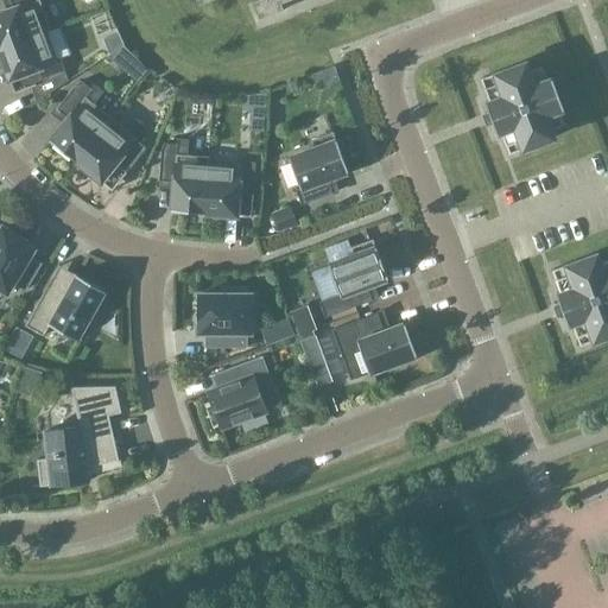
[(38,0),(8,0),(12,8),(0,12),(0,46),(44,31),(45,32),(50,30),(38,0)]
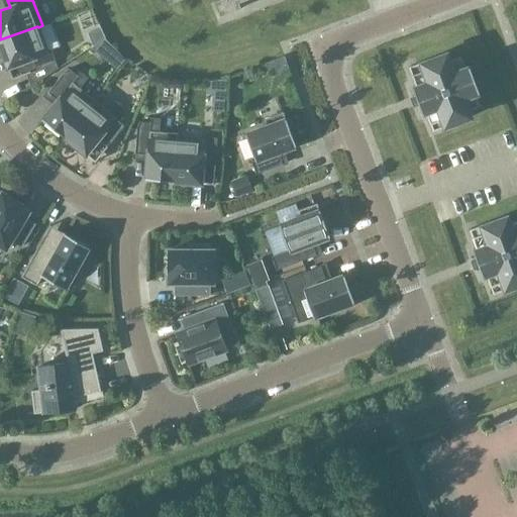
[(231,5),(236,3),(243,0),(166,0),(168,4),(178,0),(215,0),(214,1),(219,15),(233,10),(231,5)]
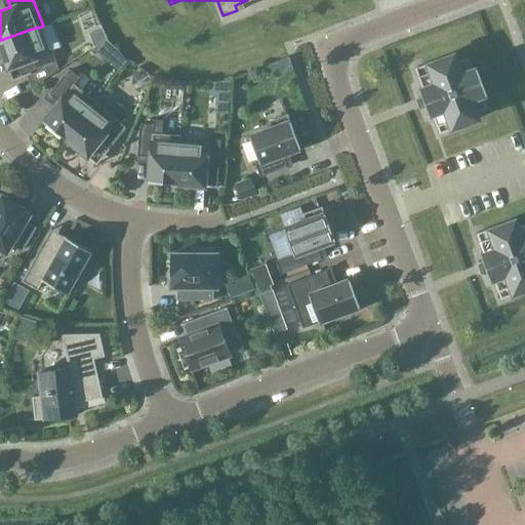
[(48,51),(39,28),(38,27),(0,40),(0,49),(3,59),(7,57),(10,67),(18,64),(23,76),(56,64),(51,50),(48,51)]
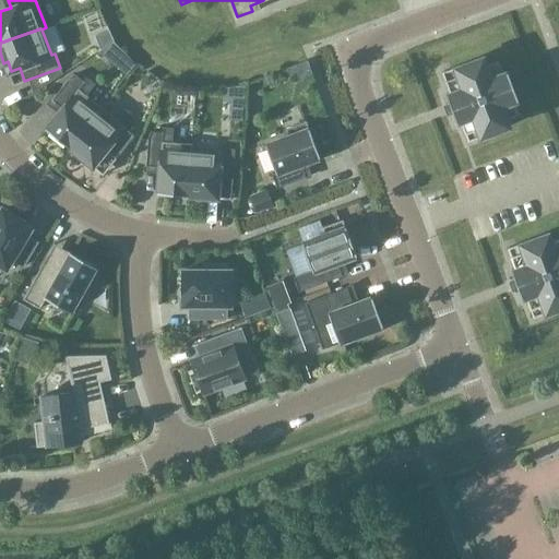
[(483,57),(441,72),(449,93),(444,94),(455,122),(460,121),(467,142),(508,127),(500,106),(516,100),(507,71),(490,78),(483,57)]
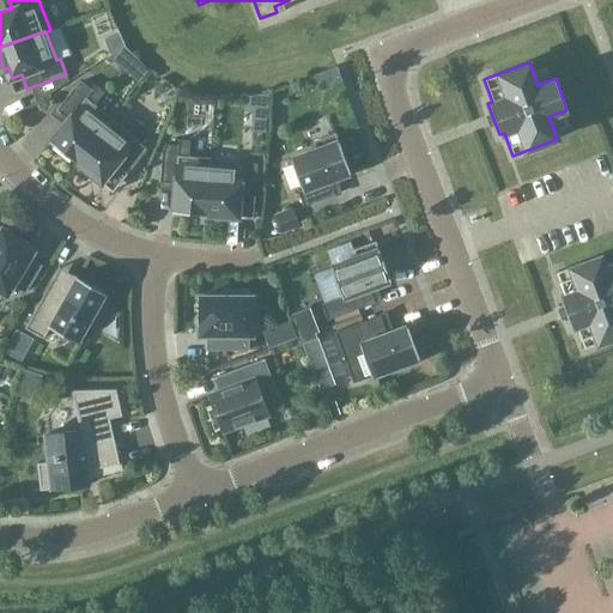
[(93,84),(90,89),(82,82),(76,85),(55,110),(67,119),(49,141),(74,162),(110,117),(92,103),(102,91),(93,84)]
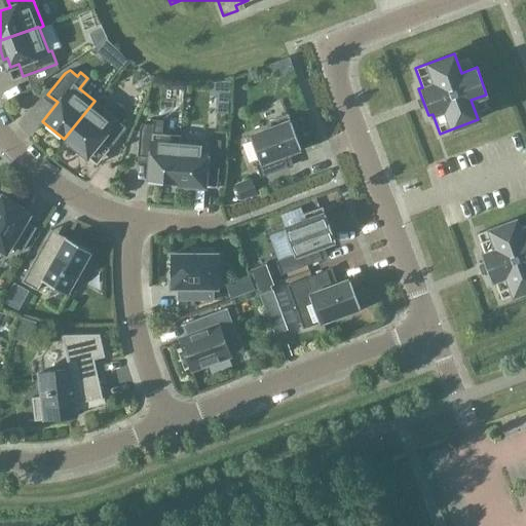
[(115,119),(116,117),(95,101),(64,139),(78,151),(81,148),(88,153),(94,147),(104,155),(126,127),(115,119)]
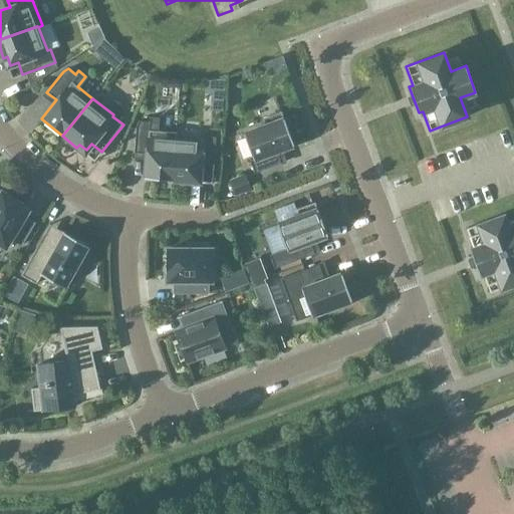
[(276,152),(293,145),(281,111),(262,118),(264,125),(243,134),(252,159),(249,160),(254,173),(280,163),(276,152)]
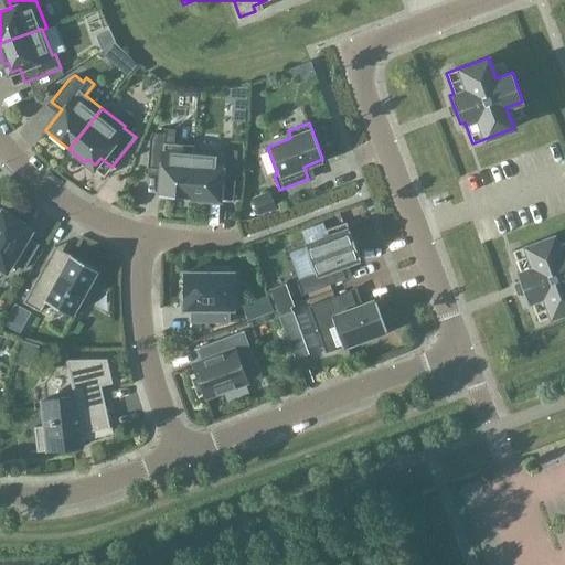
[(172,144),(174,129),(163,128),(163,134),(151,132),(149,139),(147,168),(160,169),(158,195),(189,198),(192,150),(193,151),(193,146),(172,144)]
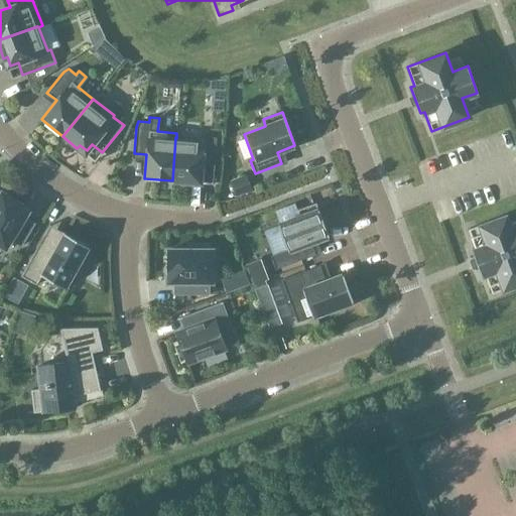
[(214,165),(216,137),(202,136),(202,140),(176,138),(175,137),(172,180),(190,182),(190,178),(200,179),(202,164),(214,165)]
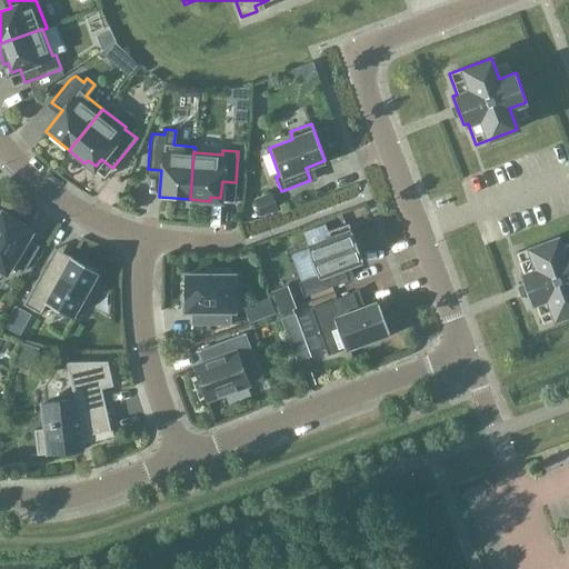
[(0,269),(5,273),(10,263),(22,271),(37,247),(25,240),(29,233),(19,228),(20,225),(1,213),(0,216),(0,269)]
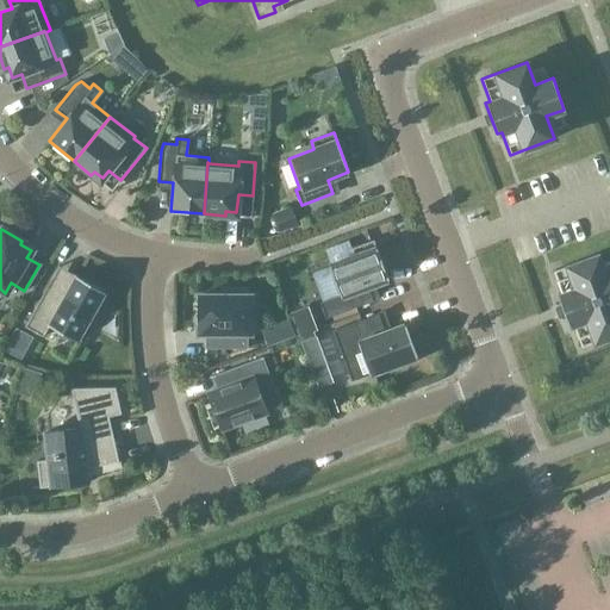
[(367,287),(387,279),(373,240),(350,248),(354,256),(328,266),(340,296),(319,303),(325,318),(372,300),(367,287)]
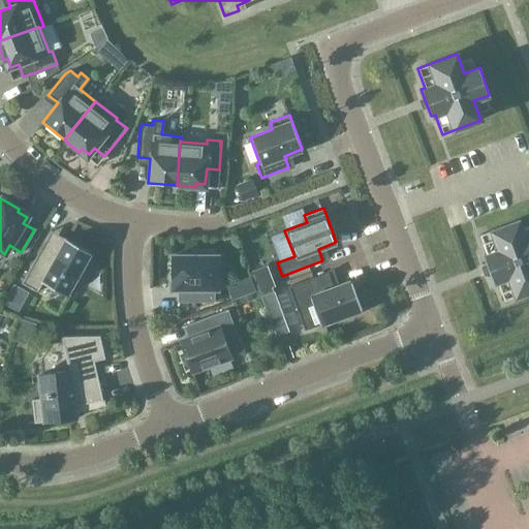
[(528,238),(525,240),(521,228),(518,220),(479,235),(487,254),(483,256),(493,283),(497,281),(504,301),(528,291),(528,238)]
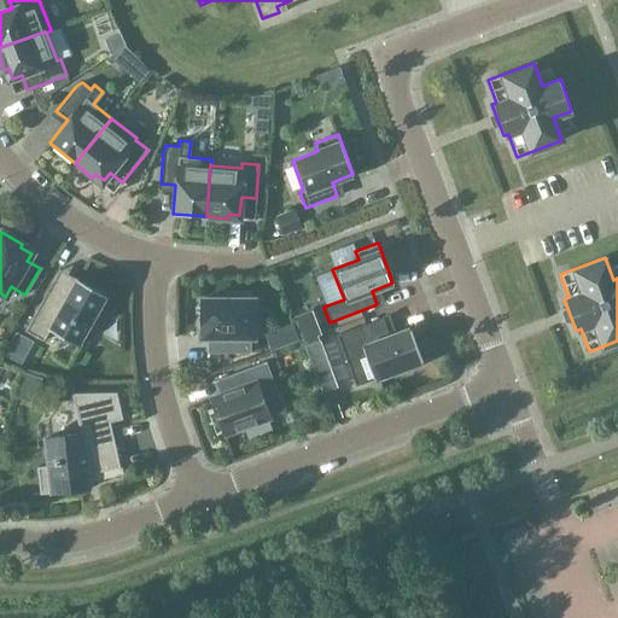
[(48,289),(24,331),(42,342),(50,330),(77,347),(87,330),(94,333),(106,313),(99,309),(106,296),(76,279),(65,298),(48,289)]
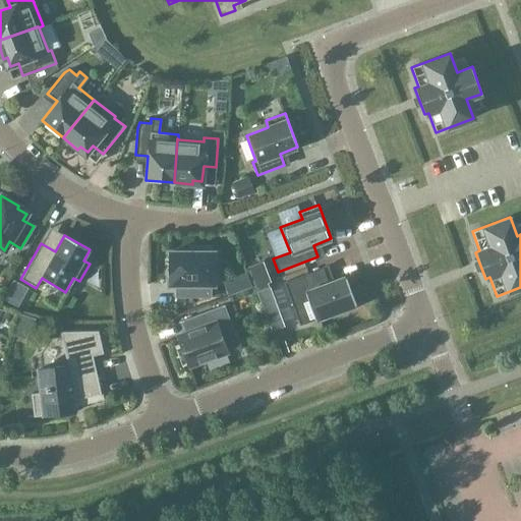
[(192,253),(168,253),(168,273),(170,273),(170,284),(175,284),(175,297),(210,297),(210,284),(213,284),(213,253),(209,253),(209,249),(192,249),(192,253)]
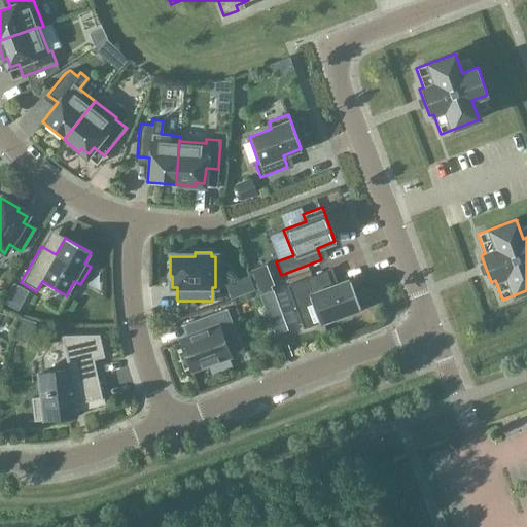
[(350,280),(331,287),(326,272),(287,286),(303,329),(341,315),(342,318),(361,311),(350,280)]
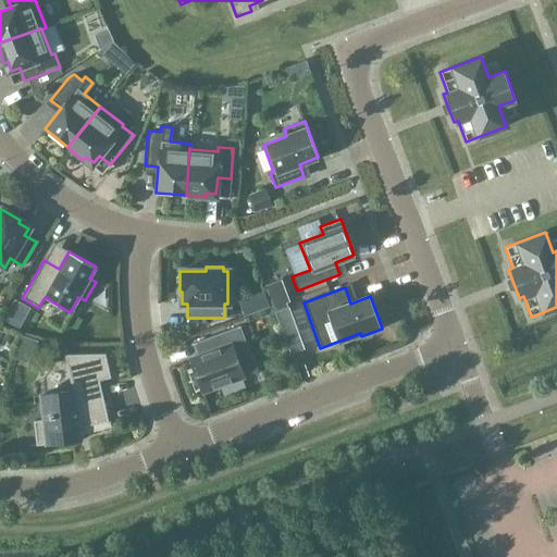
[(285,350),(305,344),(294,310),(274,317),(285,350)]
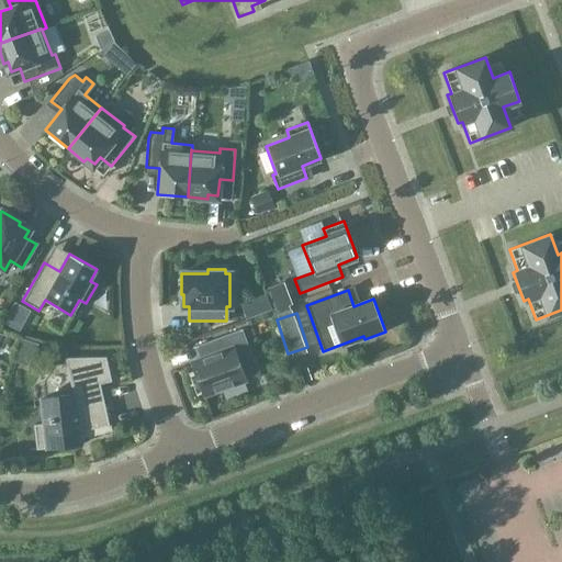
[(201,390),(203,394),(245,379),(239,364),(250,356),(240,329),(204,343),(210,357),(191,363),(197,377),(192,378),(198,391),(201,390)]
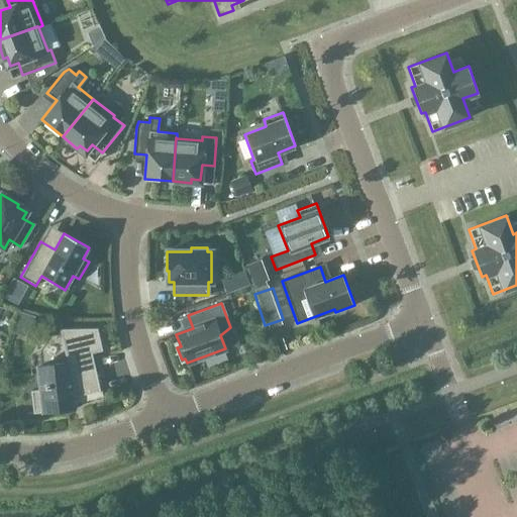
[(30,391),(33,414),(75,409),(73,397),(100,391),(91,353),(102,350),(97,328),(59,329),(67,363),(37,367),(39,390),(30,391)]
